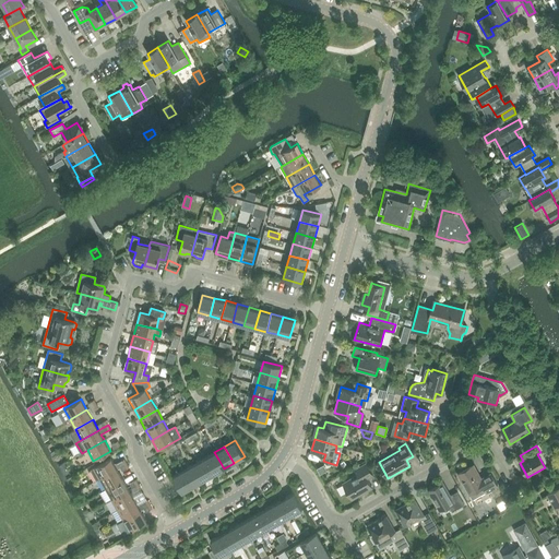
[(204,459),(213,475),(224,468),(214,452),(204,459)]
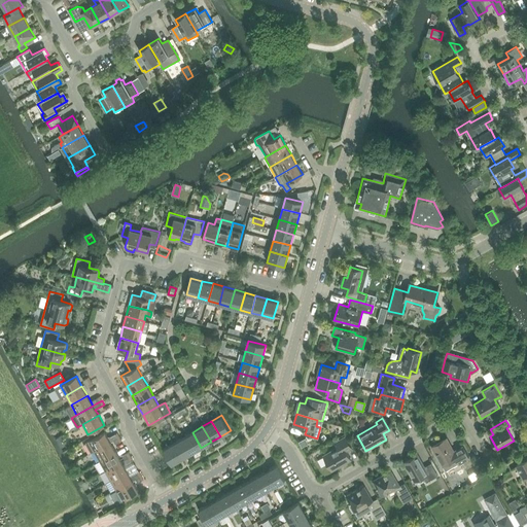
[(91,453),(94,451),(110,442),(113,441),(119,436),(117,433),(108,438),(105,432),(85,444),(91,453)]
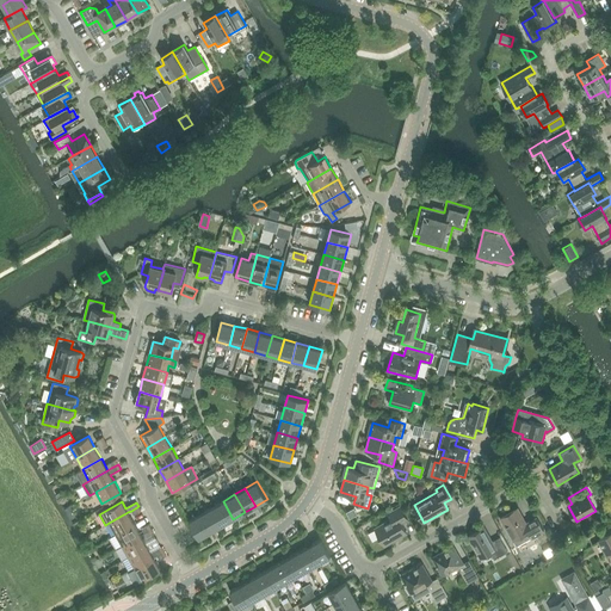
[(233,519),(223,501),(211,507),(222,525),(233,519)]
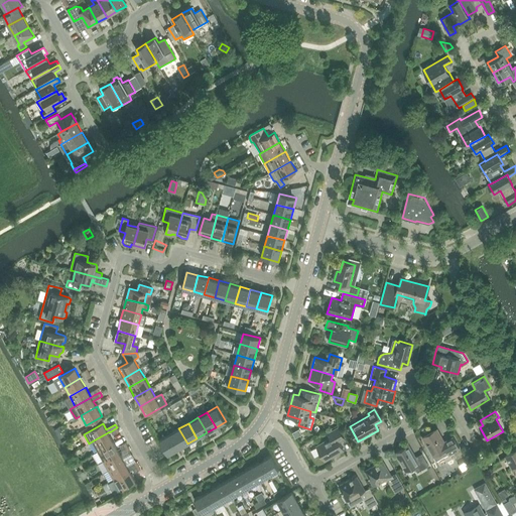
[(331,438),(316,446),(325,461),(344,449),(339,441),(345,438),(339,427),(328,433),(331,438)]
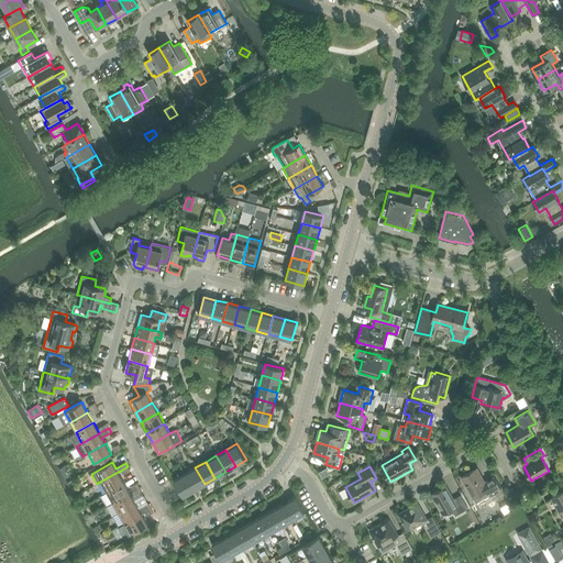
[(185,473),(194,489),(205,484),(195,467),(185,473)]
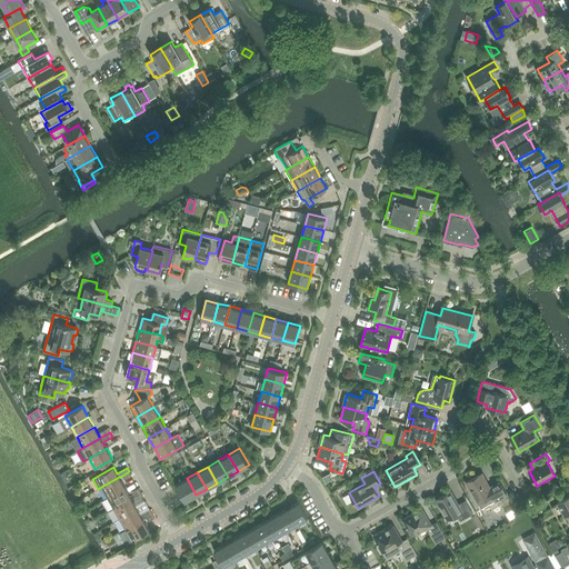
[(482,475),(468,483),(479,503),(481,508),(495,501),(499,499),(507,495),(500,482),(491,487),(489,488),(482,475)]
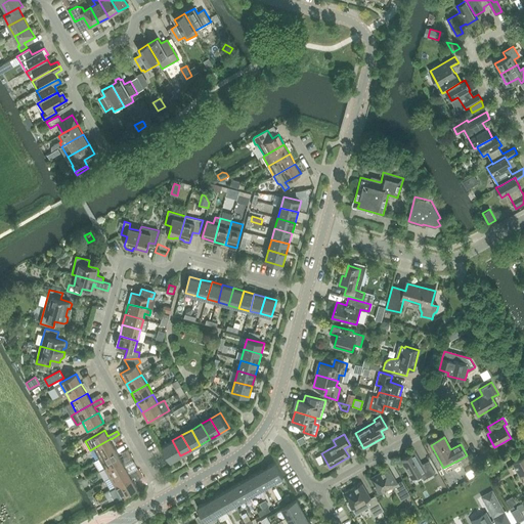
[(110,439),(93,448),(99,459),(115,449),(110,439)]
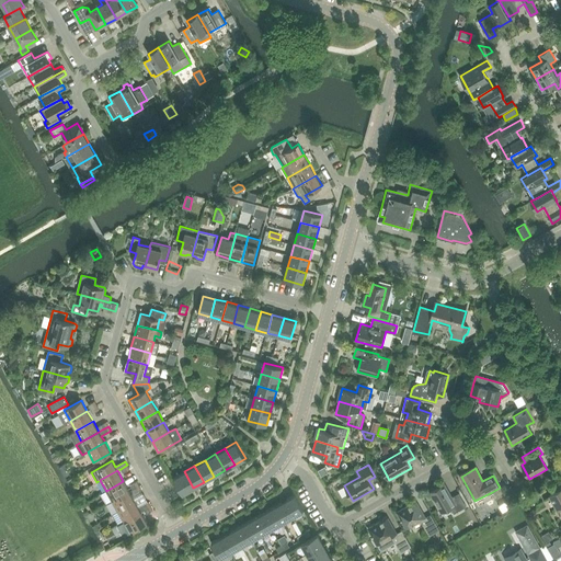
[(184,471),(173,478),(183,494),(193,488),(184,471)]
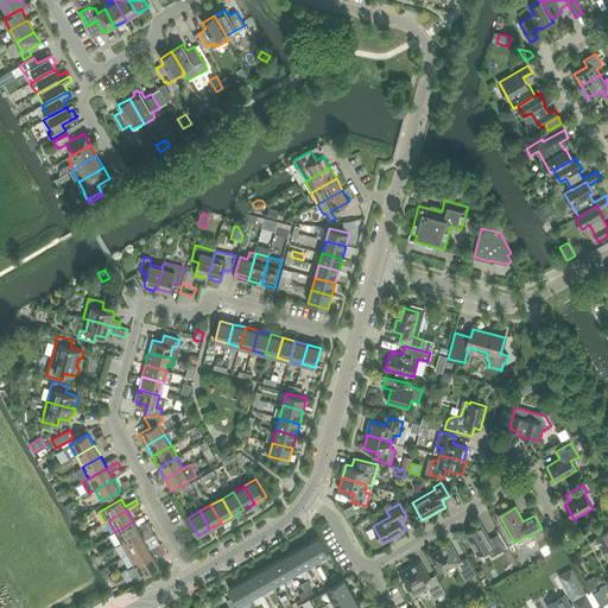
[(121,543),(140,532),(133,521),(115,532),(121,543)]
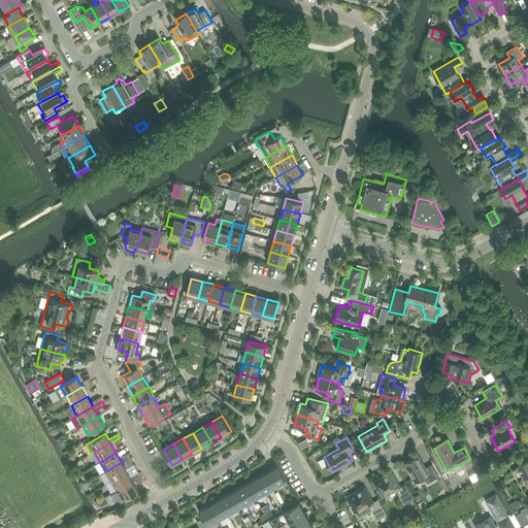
[(405,463),(416,482),(424,477),(427,484),(439,476),(432,464),(426,468),(419,456),(405,463)]
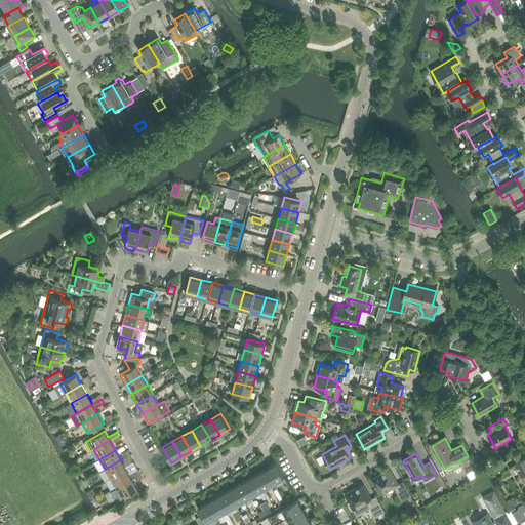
[(524,457),(515,465),(522,477),(524,475),(524,457)]
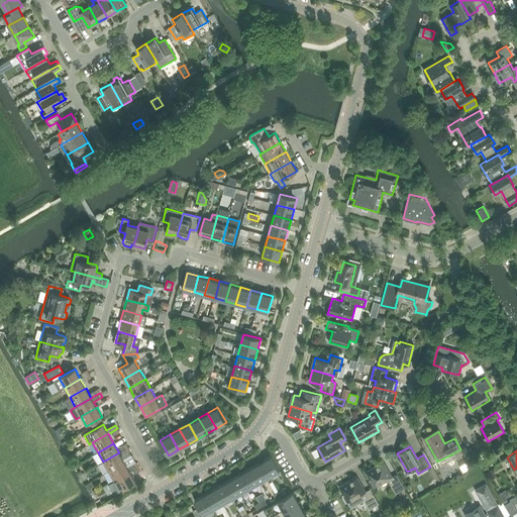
[(109,471),(124,462),(119,452),(103,461),(109,471)]
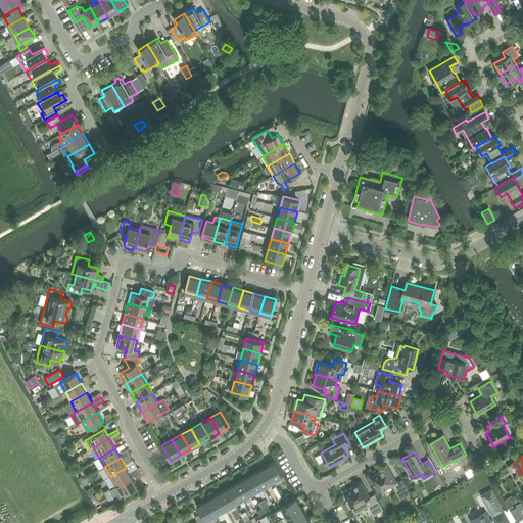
[(275,462),(265,467),(273,482),(283,476),(275,462)]
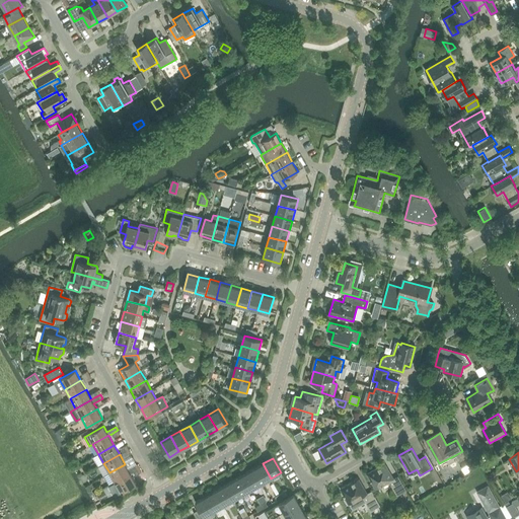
[(472,461),(467,464),(471,470),(476,467),(472,461)]
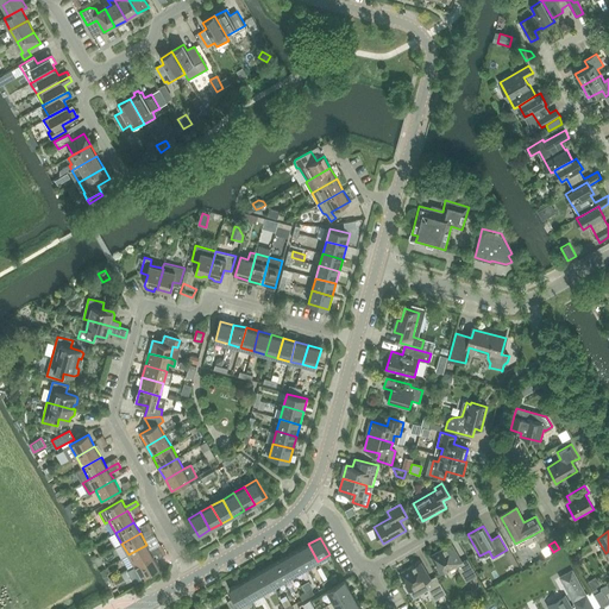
[(318,562),(308,544),(296,551),(307,567),(318,562)]
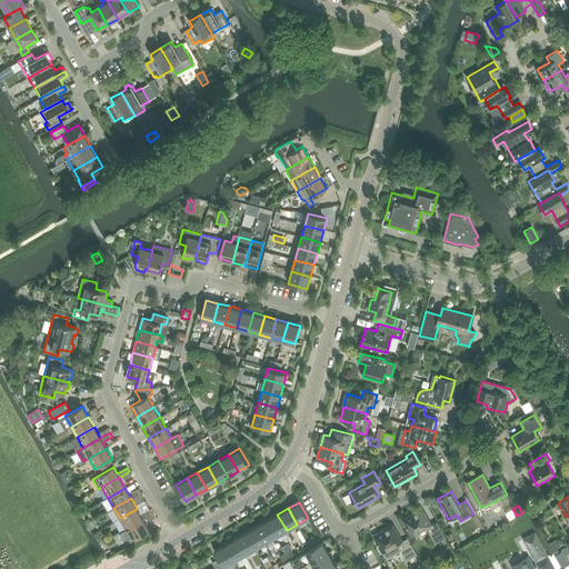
[(137,509),(120,518),(126,529),(143,519),(137,509)]
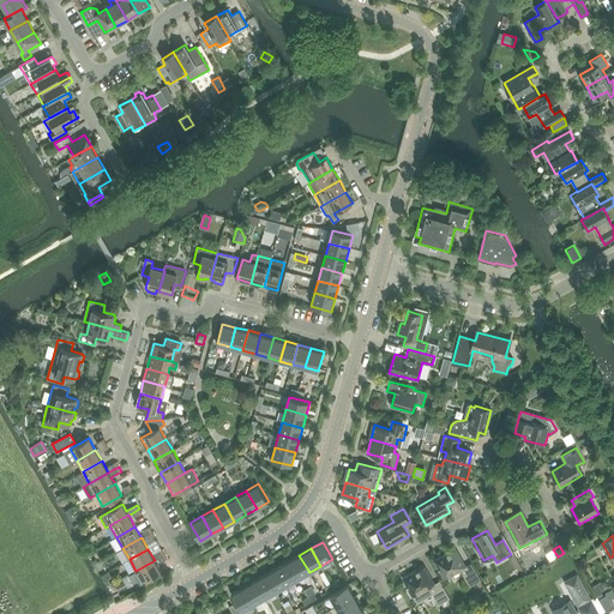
[(459,570),(470,588),(481,581),(473,565),(467,569),(456,549),(435,561),(445,578),(459,570)]
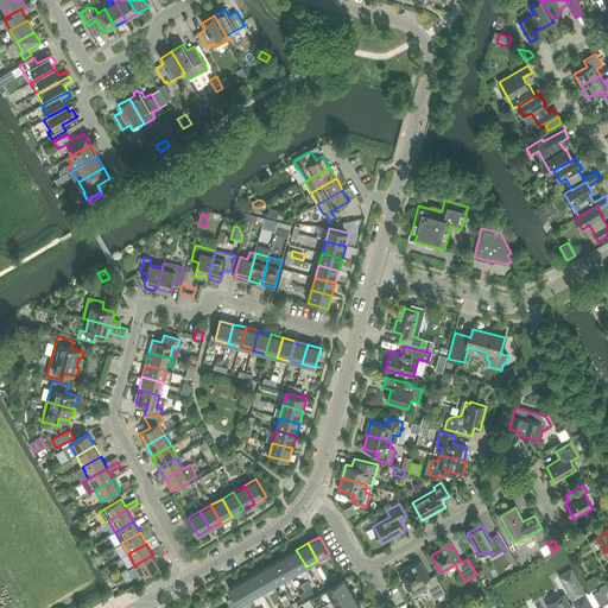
[(306,567),(296,550),(285,556),(295,574),(306,567)]
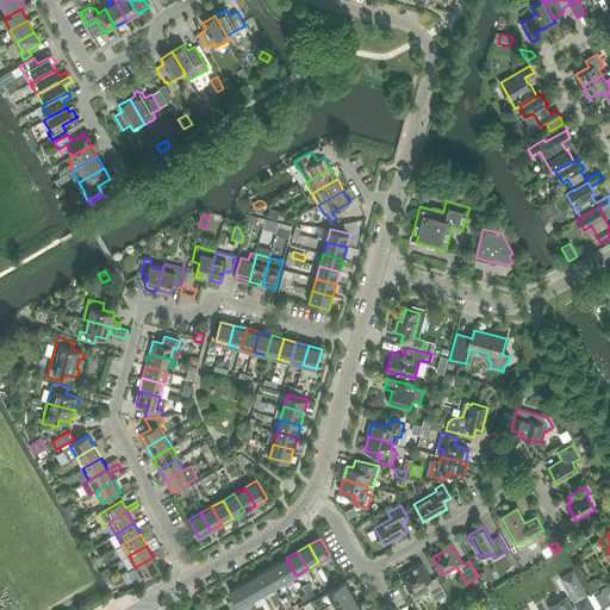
[(154,556),(135,567),(141,579),(160,568),(154,556)]
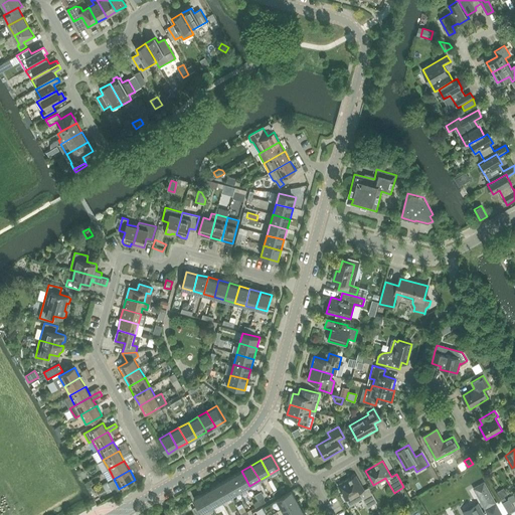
[(249,486),(241,471),(232,476),(240,491),(249,486)]
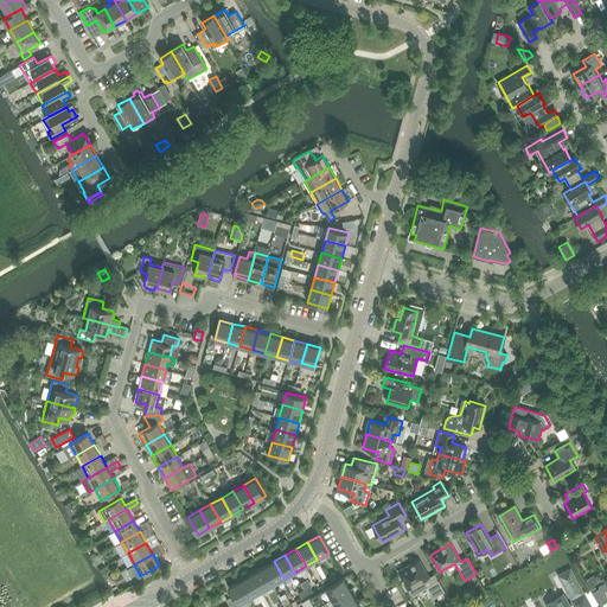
[(283,579),(274,561),(262,568),(273,585),(283,579)]
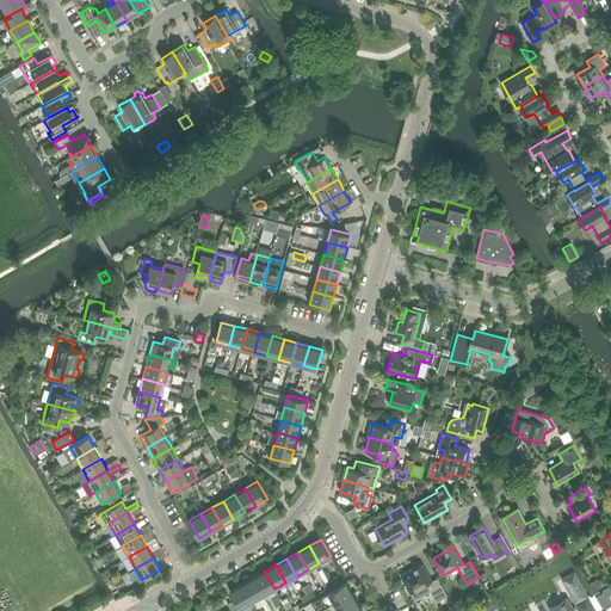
[(402,575),(406,584),(405,585),(409,594),(412,593),(415,599),(430,591),(437,602),(448,596),(439,580),(433,584),(421,565),(402,575)]
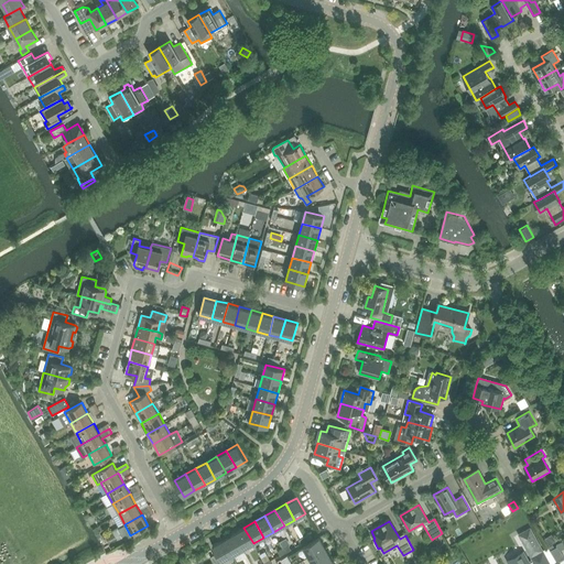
[(253,543),(243,528),(234,533),(242,550),(253,543)]
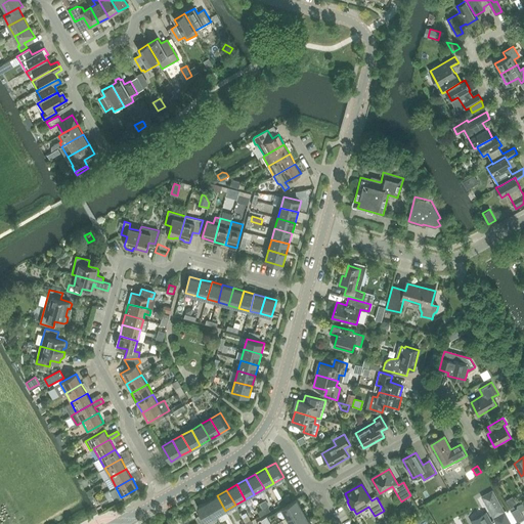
[(511,523),(505,511),(493,491),(482,497),(494,519),(495,521),(491,523),(489,519),(486,514),(485,515),(484,515),(475,520),(474,520),(474,521),(472,522),(473,523),(511,523)]
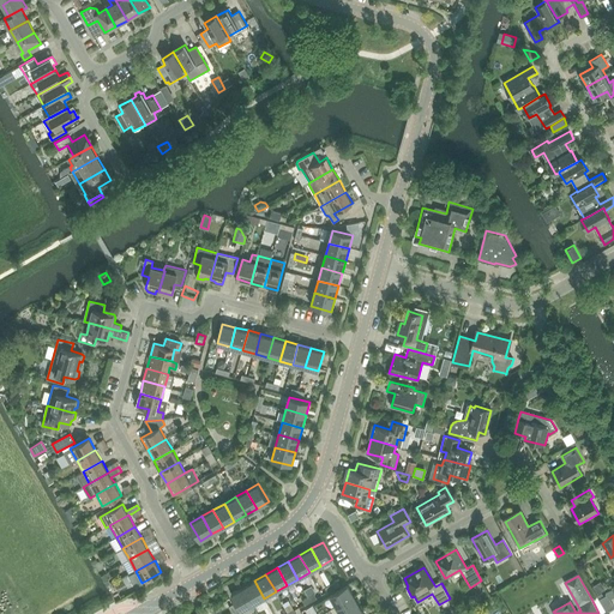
[(264,599),(254,581),(244,587),(253,605),(264,599)]
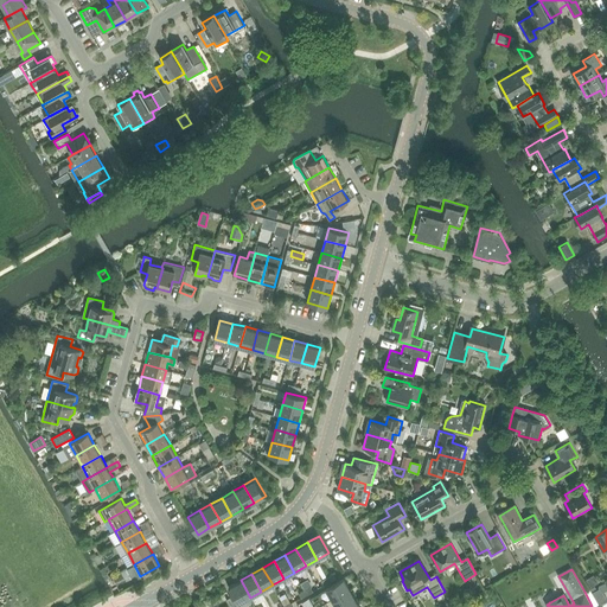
[(350,589),(344,579),(326,588),(333,600),(350,589)]
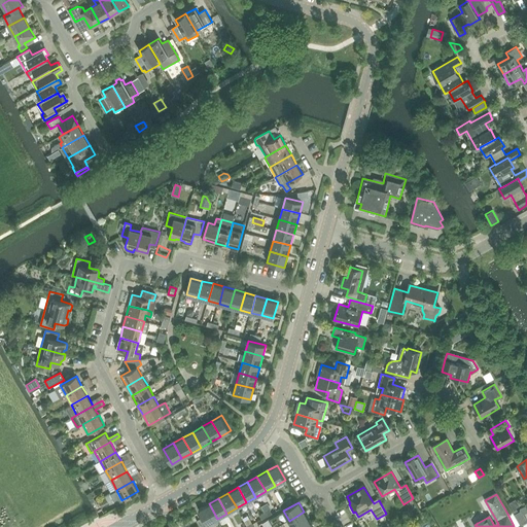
[(209,503),(199,510),(207,525),(217,519),(209,503)]
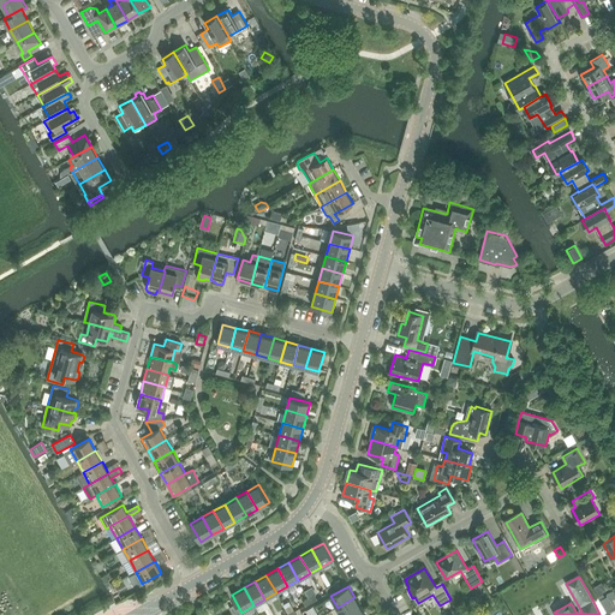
[(601,601),(608,613),(614,608),(614,607),(610,599),(614,597),(614,589),(607,593),(608,596),(601,601)]
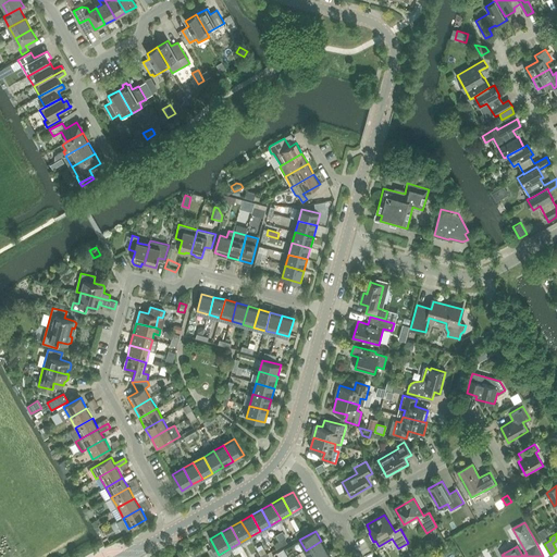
[(321,541),(306,551),(309,556),(317,556),(327,552),(321,541)]
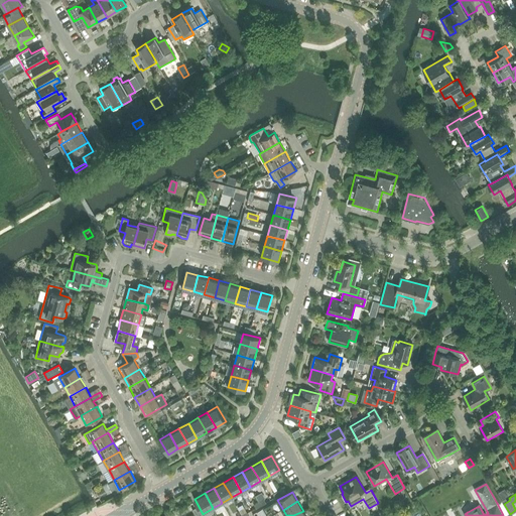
[(501,501),(497,503),(503,515),(506,515),(508,515),(507,514),(509,514),(501,501)]
